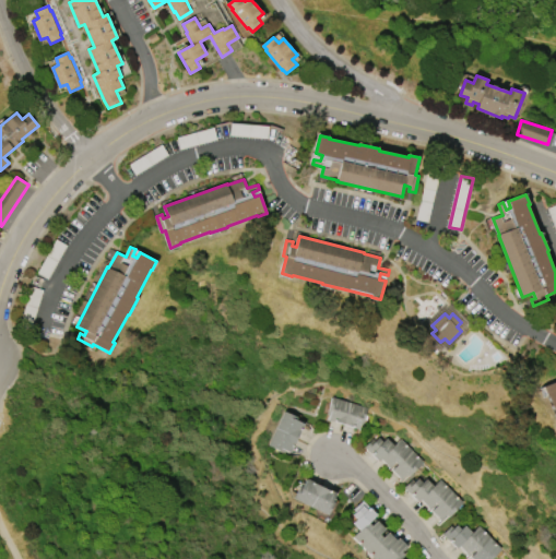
[(555,411),(549,395),(548,396),(545,387),(555,382),(555,411)]
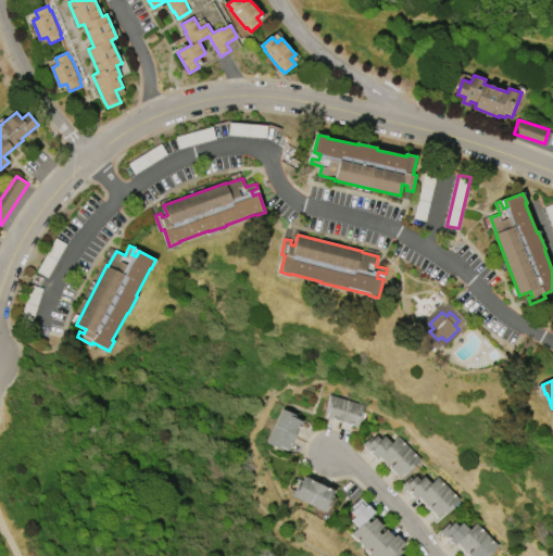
[(368,406),(363,422),(361,422),(359,428),(353,426),(353,425),(335,419),(335,420),(328,418),(329,414),(327,413),(332,395),(368,406)]
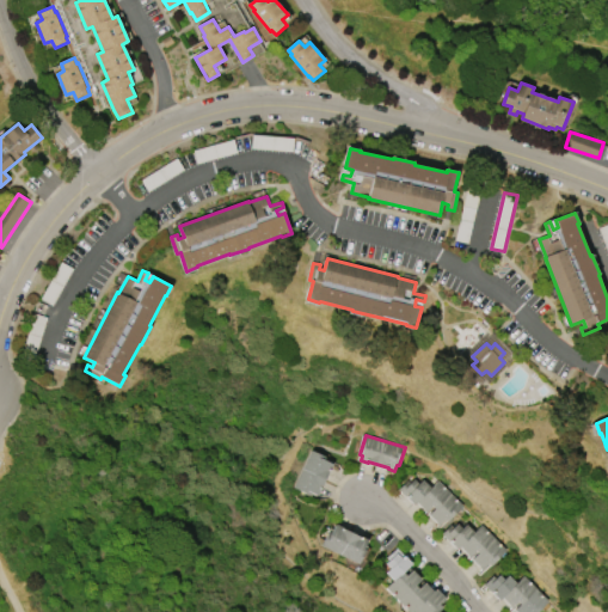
[(295,488),(313,451),(331,459),(330,461),(335,464),(331,471),(331,470),(321,489),(323,490),(319,496),(314,494),(313,496),(295,488)]
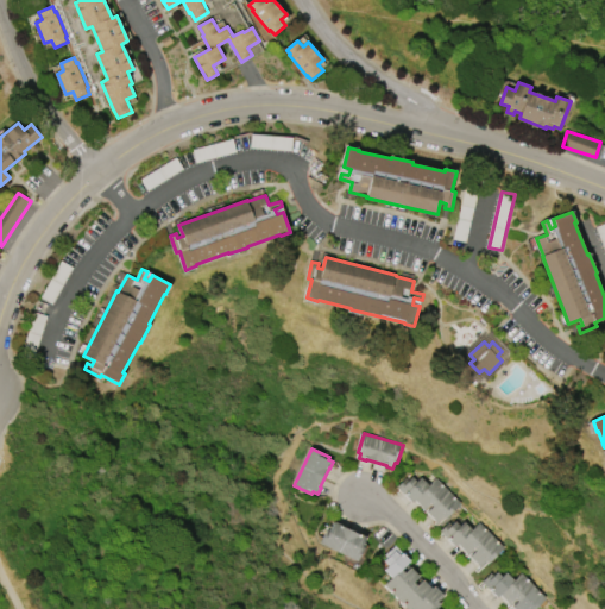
[(432,485),(416,500),(414,502),(399,487),(409,478),(410,479),(414,476),(418,482),(423,477),(432,485)]
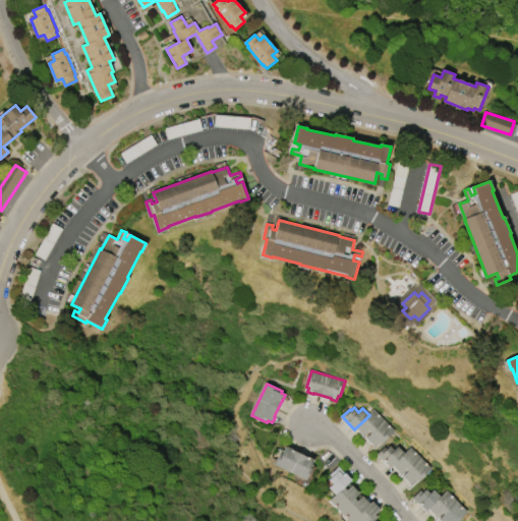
[(356,427),(369,415),(376,409),(386,420),(371,433),(370,432),(365,437),(356,427)]
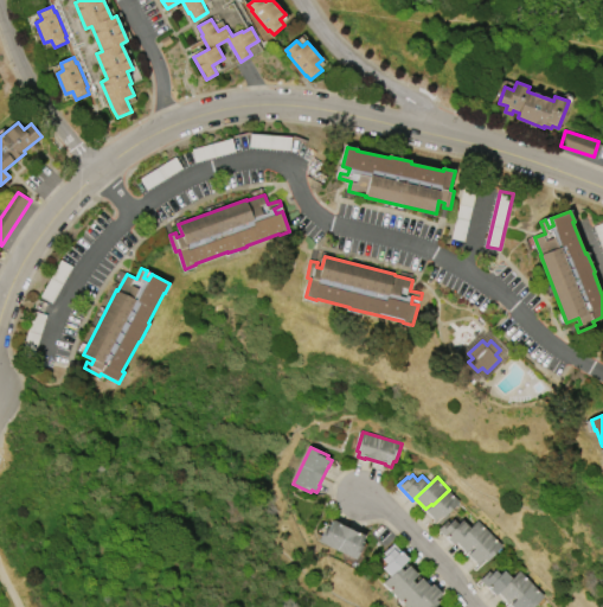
[(449,490),(461,502),(444,517),(443,516),(437,522),(427,510),(432,505),(449,490)]
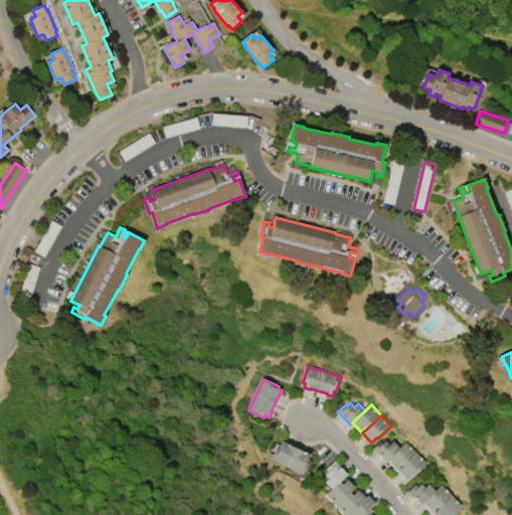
[(304,475),(273,460),(279,448),(281,449),(285,441),(290,444),(289,445),(307,453),(307,452),(311,454),(308,462),(310,463),(304,475)]
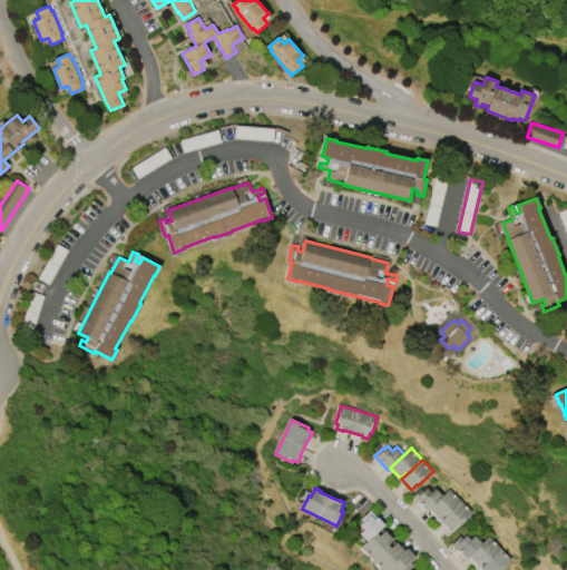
[(445,495),(430,509),(428,511),(413,497),(422,489),(424,491),(429,488),(432,492),(437,488),(445,495)]
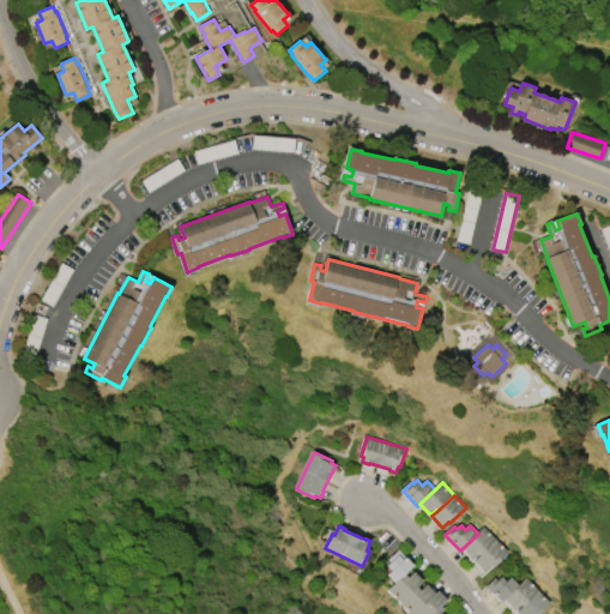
[(463,548),(478,534),(485,527),(497,540),(481,555),(479,553),(473,559),(463,548)]
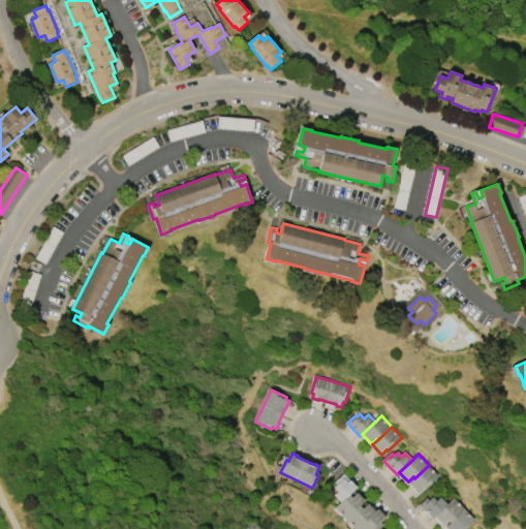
[(429,465),(439,475),(426,490),(424,488),(419,493),(409,484),(414,478),(429,465)]
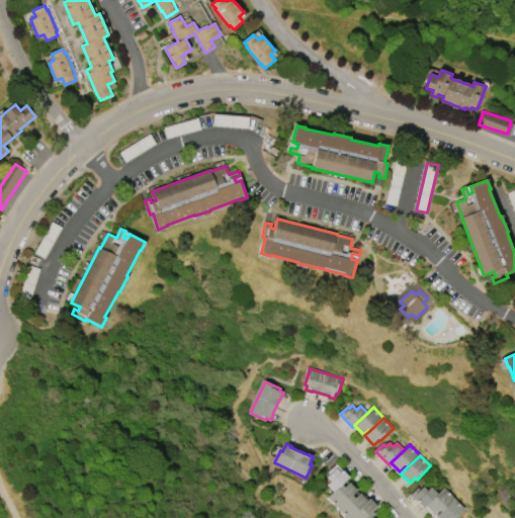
[(335,492),(329,485),(332,482),(328,477),(332,473),(330,471),(338,464),(345,471),(350,478),(343,485),(335,492)]
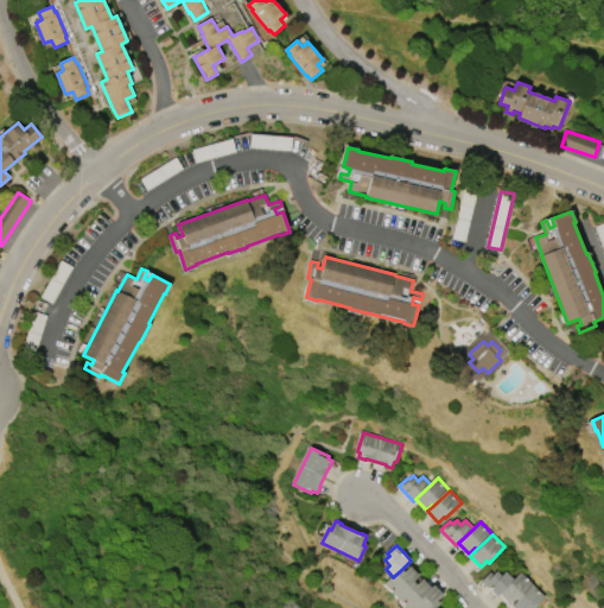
[(420,576),(414,581),(398,597),(386,584),(393,577),(402,569),(406,571),(411,567),(420,576)]
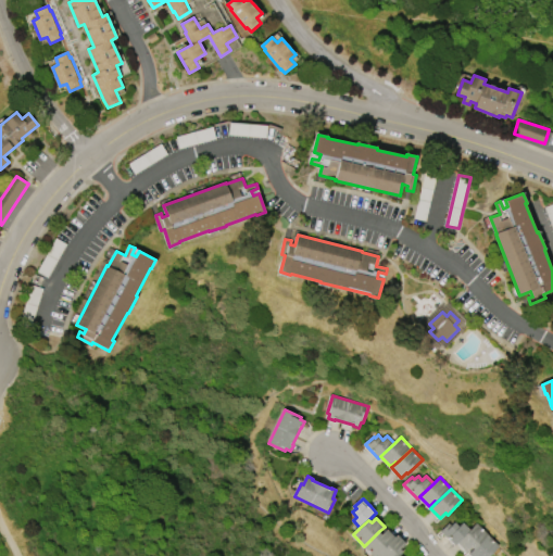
[(472,530),(459,543),(455,545),(442,531),(451,523),(453,526),(456,522),(461,527),(464,522),(472,530)]
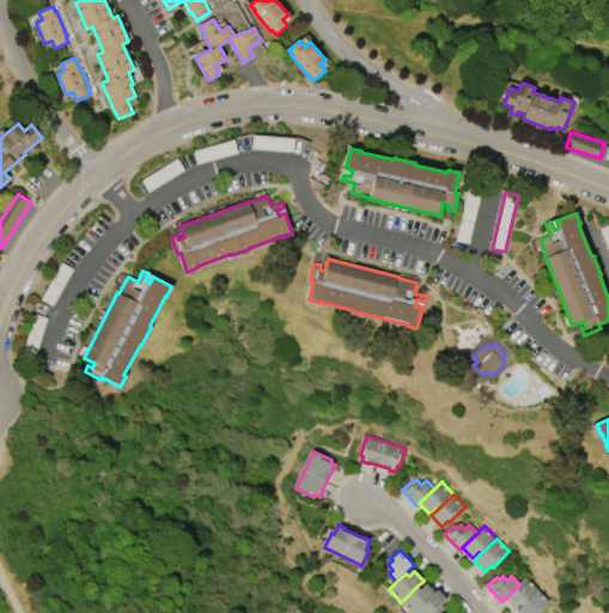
[(505,599),(519,584),(528,577),(540,590),(523,606),(521,604),(515,610),(505,599)]
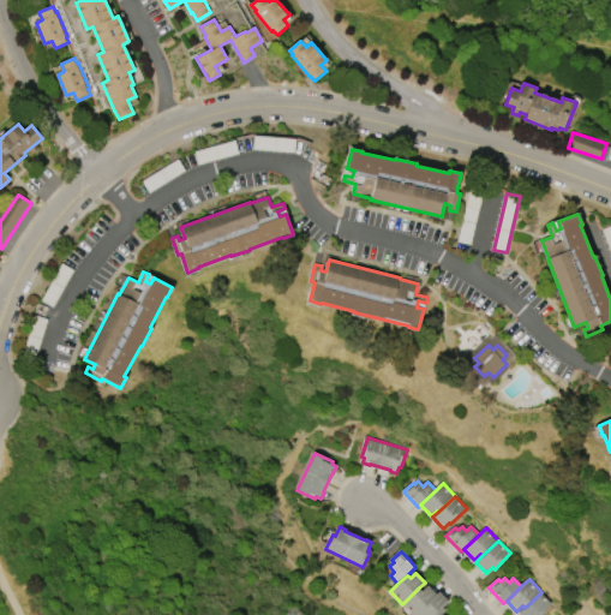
[(437,595),(418,614),(415,614),(413,614),(402,604),(419,587),(423,591),(429,585),(437,595)]
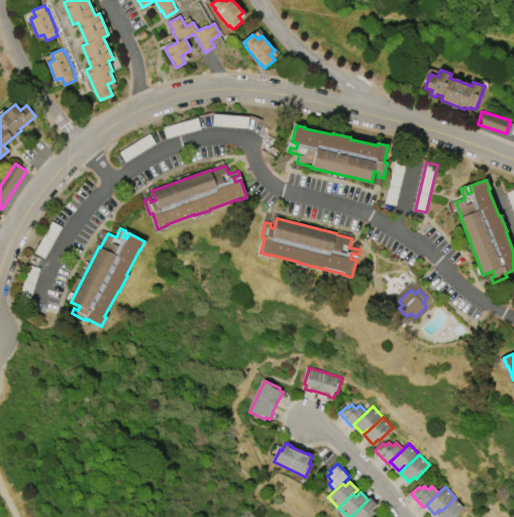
[(351,516),(368,500),(371,498),(378,506),(373,510),(376,513),(372,516),(351,516)]
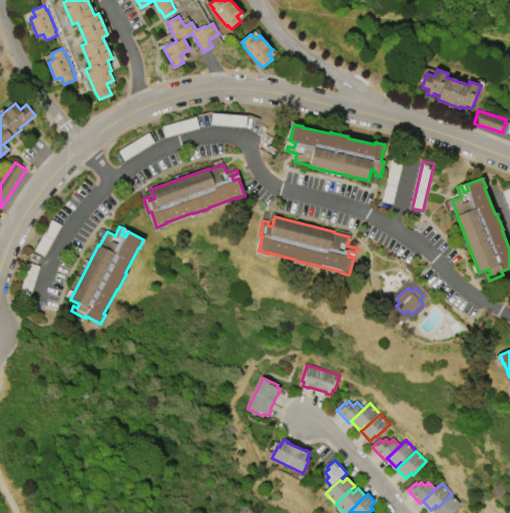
[(452,494),(462,504),(453,512),(434,512),(433,512),(438,507),(452,494)]
